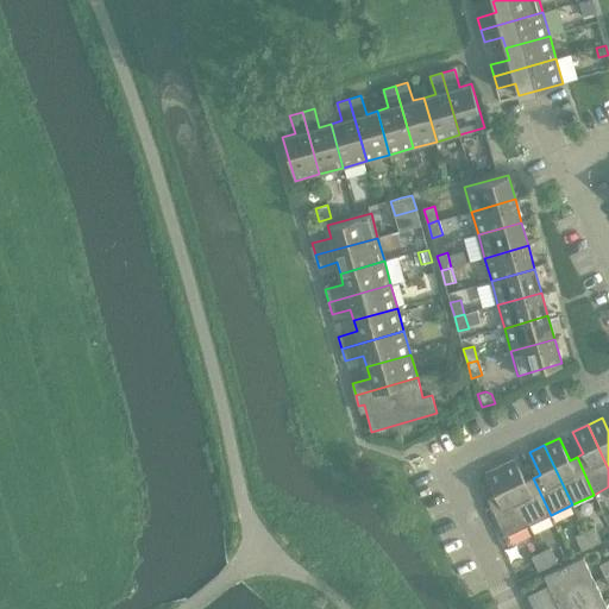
[(515,459),(501,466),(528,526),(551,515),(533,478),(526,482),(515,459)]
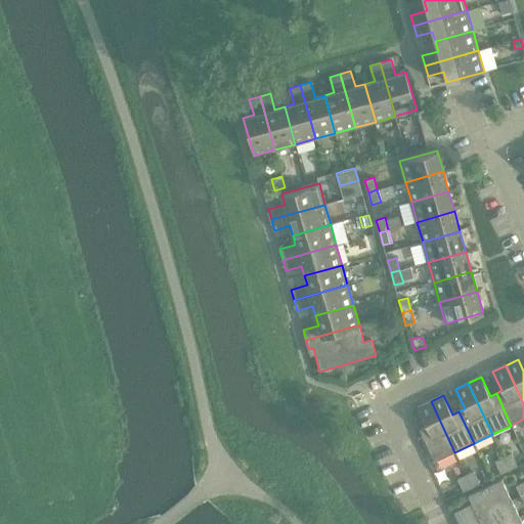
[(454,452),(431,401),(418,407),(427,427),(420,430),(435,462),(454,452)]
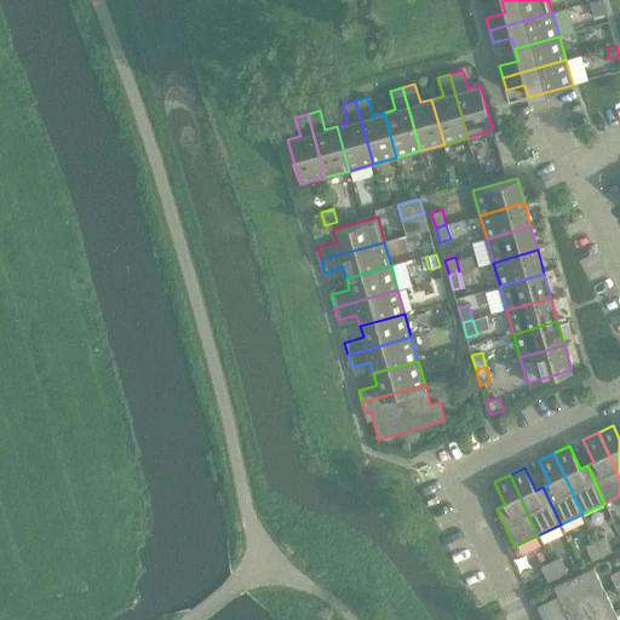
[(606,537),(596,541),(602,556),(612,551),(606,537)]
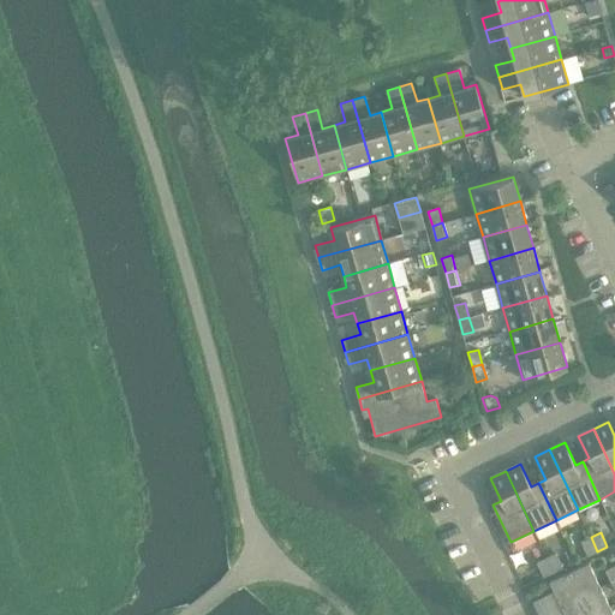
[(597,551),(591,537),(581,542),(589,555),(597,551)]
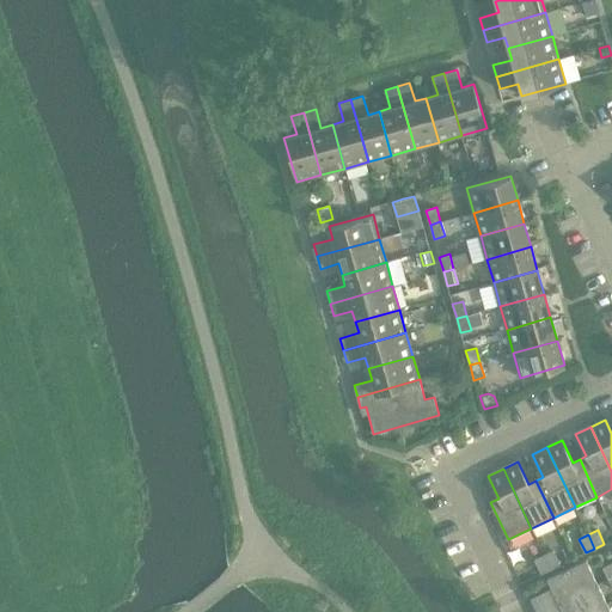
[(554,551),(544,556),(551,569),(560,565),(554,551)]
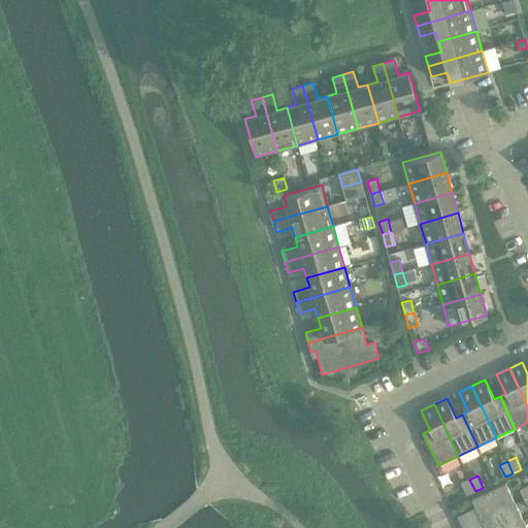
[(475,491),(469,480),(461,483),(467,495),(475,491)]
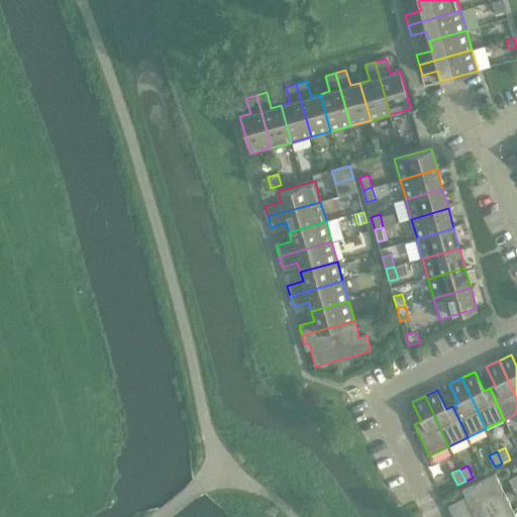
[(448,505),(453,516),(505,493),(496,474),(461,489),(466,497),(448,505)]
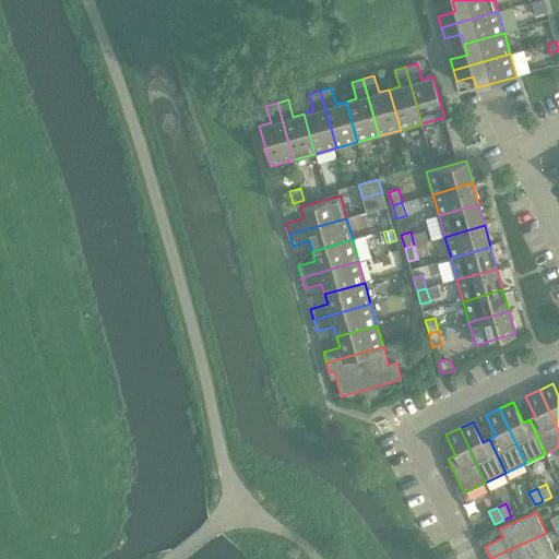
[(546,533),(490,558),(543,558),(556,554),(546,533)]
